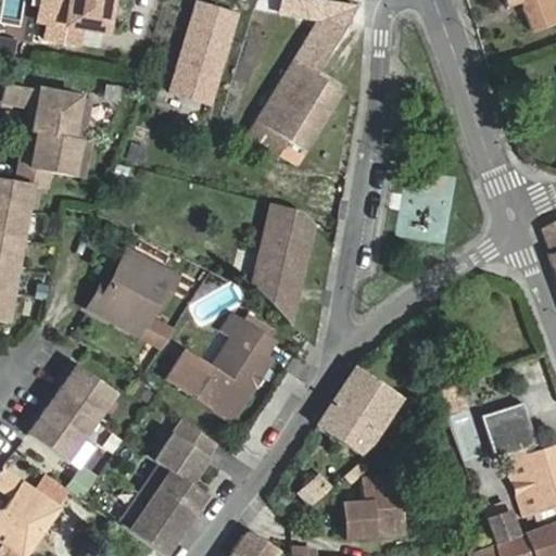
[(88,29),(92,0),(40,0),(38,21),(48,23),(45,39),(77,45),(80,28),(88,29)]
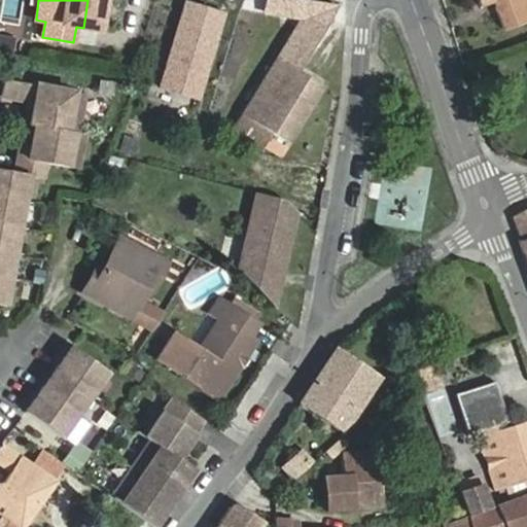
[(526,21),(526,0),(478,0),(481,7),(493,3),(503,30),(526,21)]
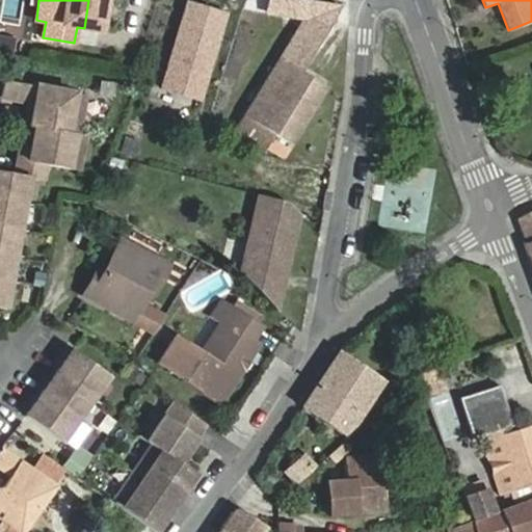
[(162,89),(201,101),(225,14),(187,2),(162,89)]
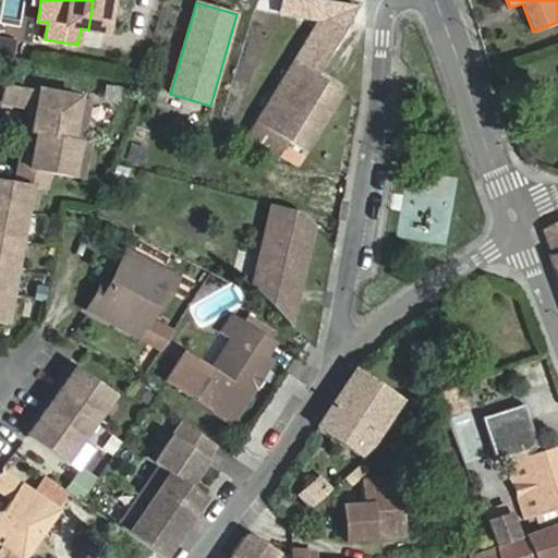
[(303,150),(339,91),(314,74),(344,24),(322,19),(257,122),(289,142),(303,150)]
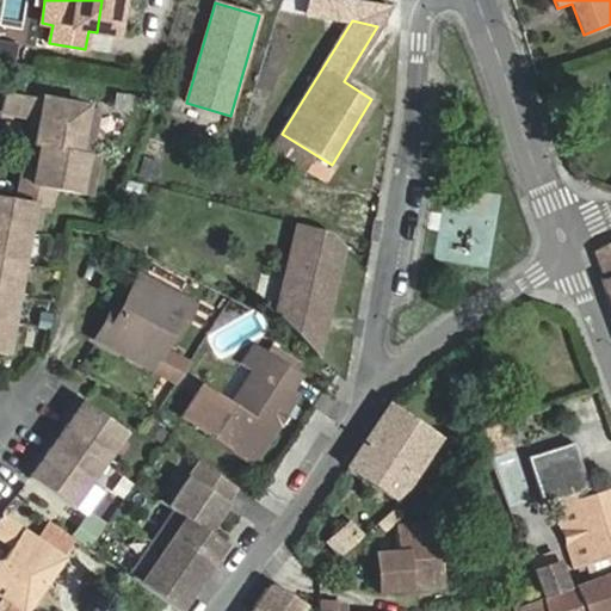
[(0,352),(5,353),(30,203),(47,207),(50,187),(75,192),(78,178),(90,179),(94,153),(86,152),(74,149),(76,133),(90,134),(93,106),(1,91),(0,96),(0,110),(36,116),(31,144),(37,144),(34,165),(22,162),(16,199),(0,196),(0,352)]
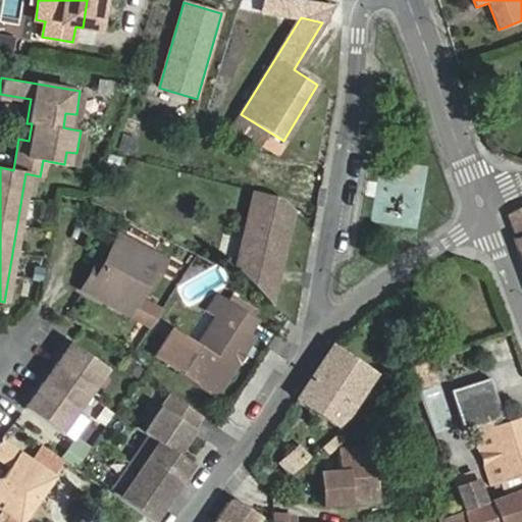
[(76,114),(65,113),(63,127),(73,129),(76,114)]
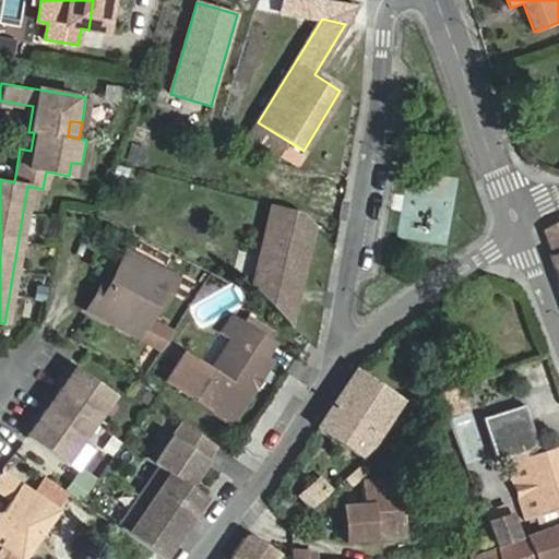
[(281,156),(289,142),(258,122),(249,138),(281,156)]
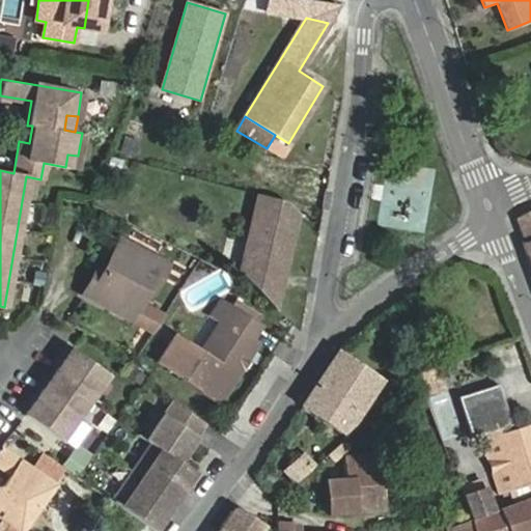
[(78,156),(67,155),(65,167),(76,169),(78,156)]
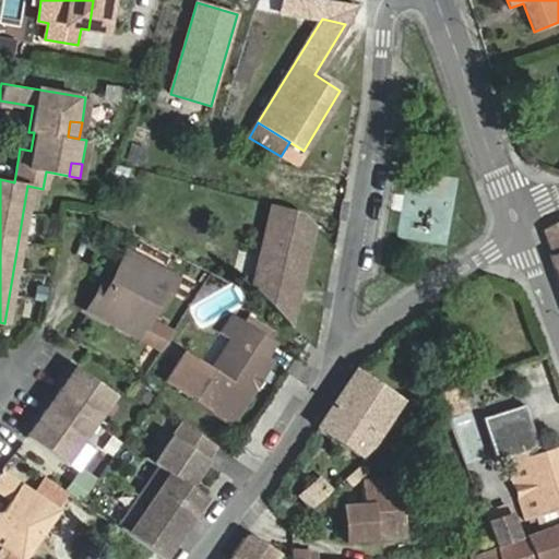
[(130,173),(117,169),(114,183),(127,187),(130,173)]
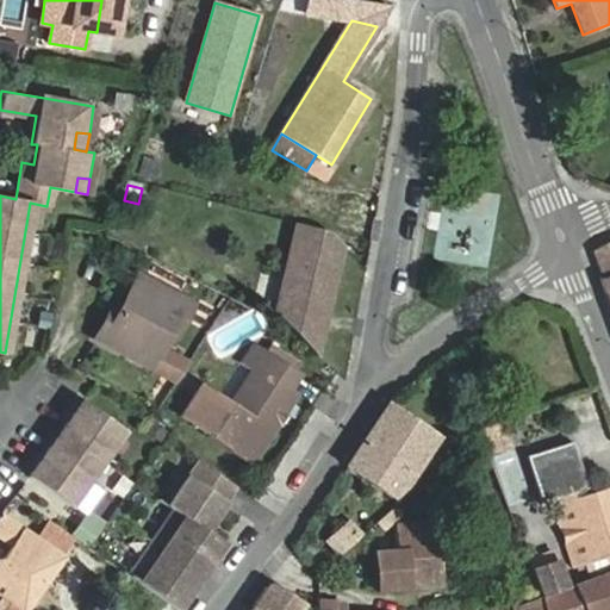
[(331,232),(297,224),(280,294),(292,297),(286,322),(313,349),(323,309),(329,310),(344,246),(331,232)]
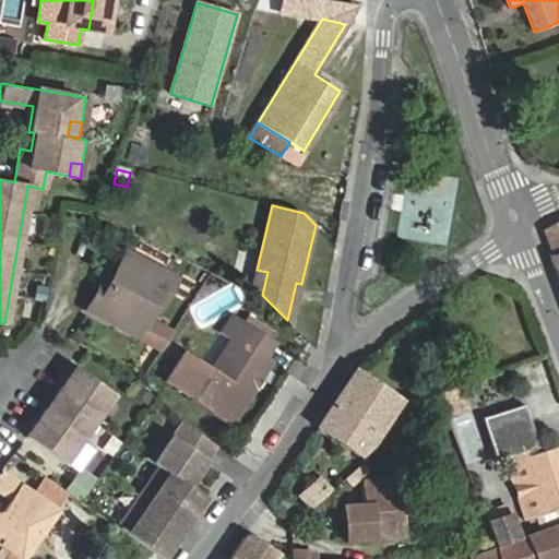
[(58,224),(47,222),(45,235),(55,237),(58,224)]
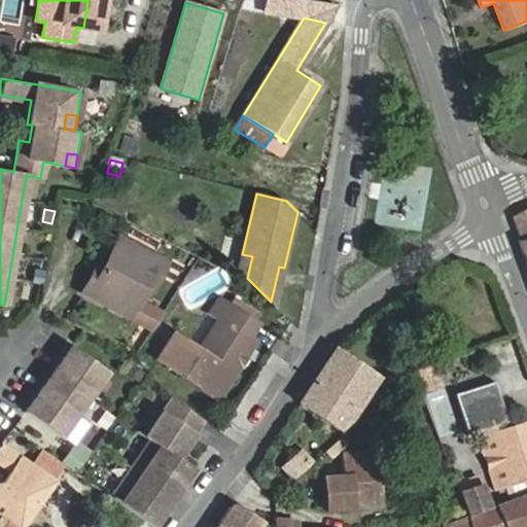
[(526,209),(512,217),(520,239),(518,240),(526,264),(526,209)]
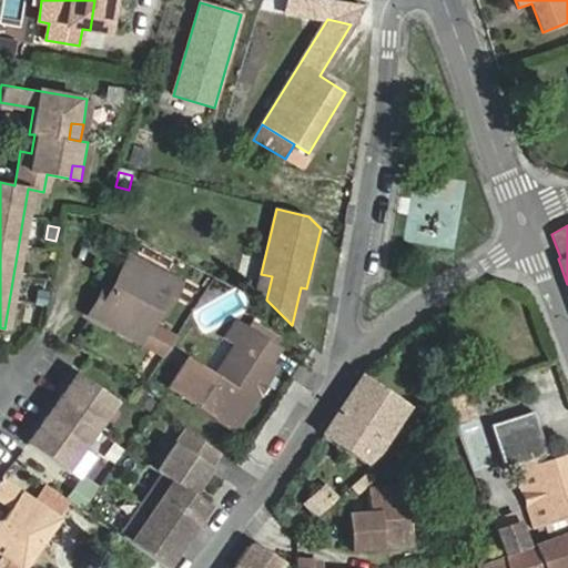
[(179,284),(129,257),(113,287),(107,298),(101,296),(90,315),(165,355),(176,337),(150,324),(163,298),(169,302),(179,284)]
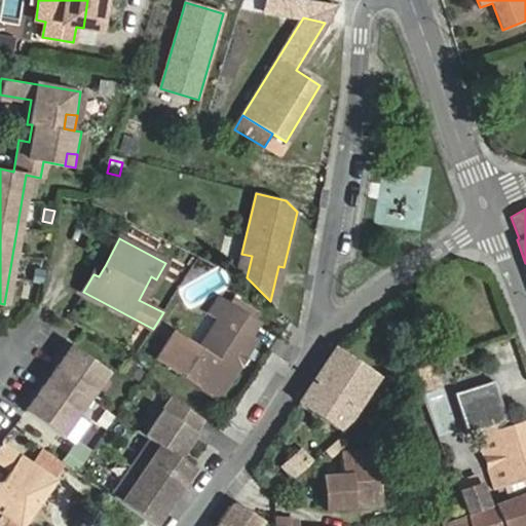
[(241,254),(237,269),(247,277),(252,256),(241,254)]
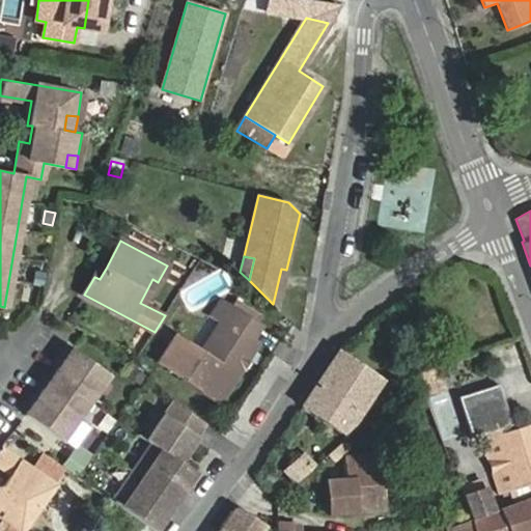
[(106,269),(101,266),(94,277),(100,279),(106,269)]
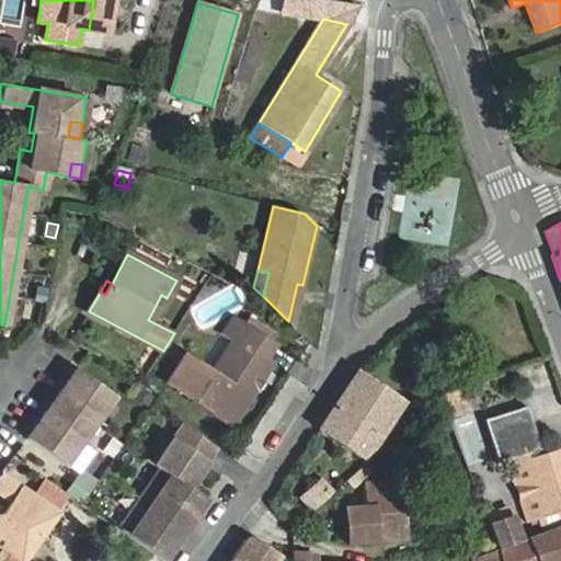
[(297,284),(288,321),(293,325),(302,285),(297,284)]
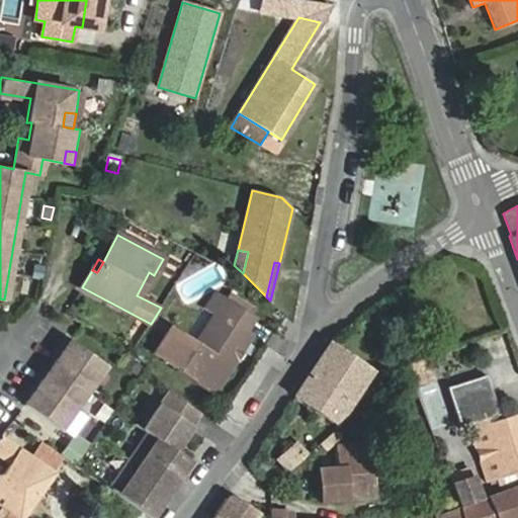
[(213,394),(259,323),(225,300),(195,345),(171,329),(154,355),(213,394)]
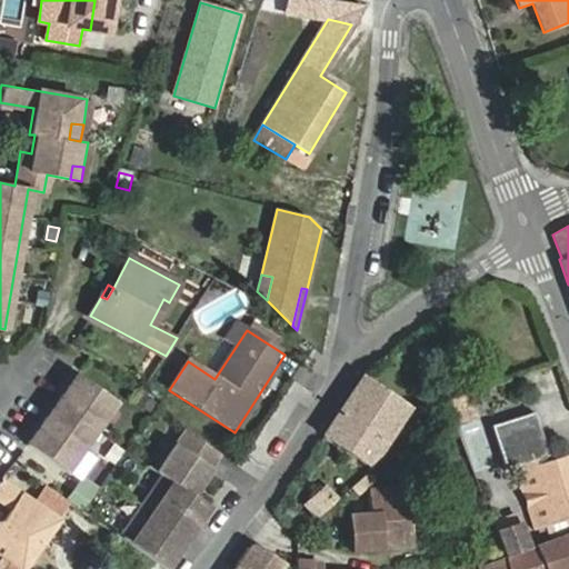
[(77,377),(27,447),(63,473),(115,403),(77,377)]
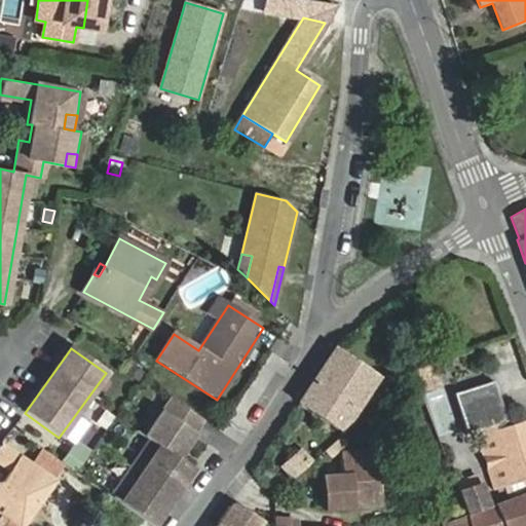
[(350,417),(377,378),(334,349),(300,402),(339,428),(350,417)]
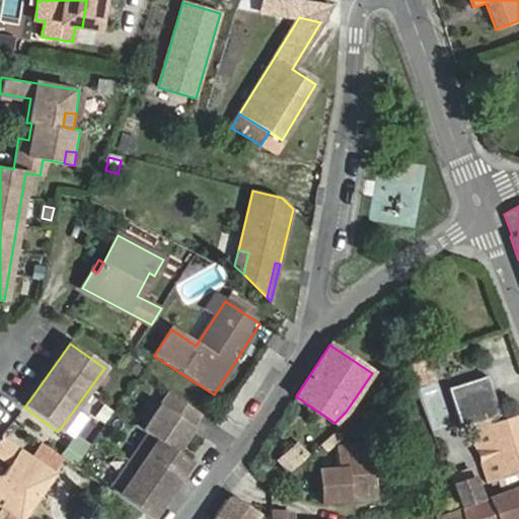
[(434,380),(430,368),(420,362),(408,367),(415,387),(434,380)]
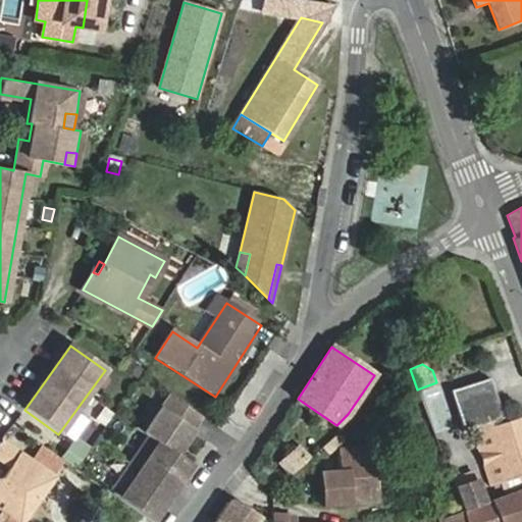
[(521,421),(521,417),(488,427),(486,423),(502,418),(489,379),(451,392),(463,430),(476,426),(478,431),(467,434),(470,444),(477,442),(490,485),(496,483),(500,498),(509,494),(521,488),(521,421)]
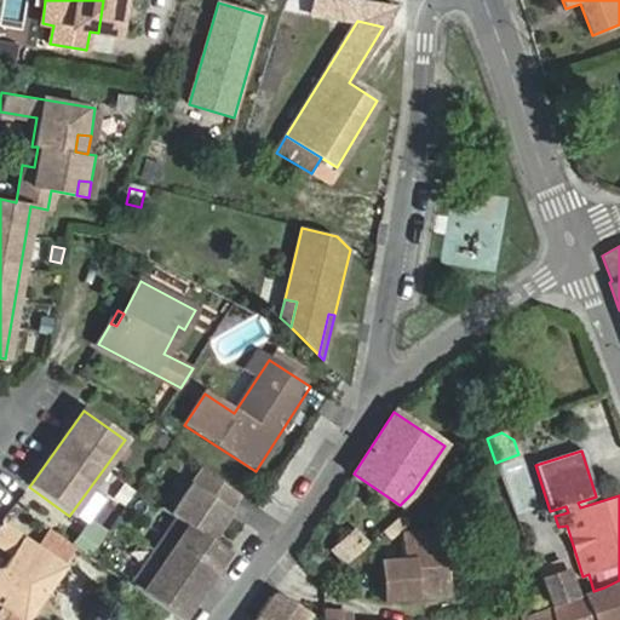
[(174,521),(128,587),(171,618),(172,619),(179,619),(224,555),(206,543),(236,498),(199,472),(168,517),(174,521)]
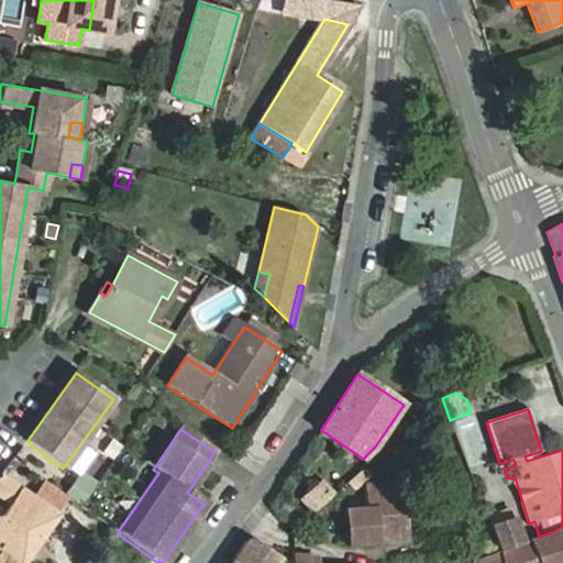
[(112,441),(105,452),(113,459),(121,448),(112,441)]
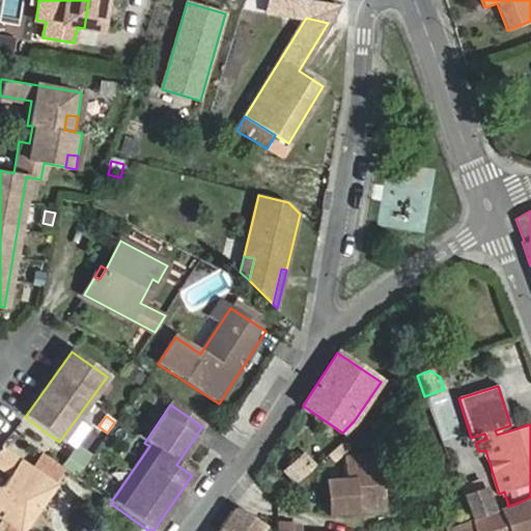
[(335,460),(351,445),(344,439),(328,453),(335,460)]
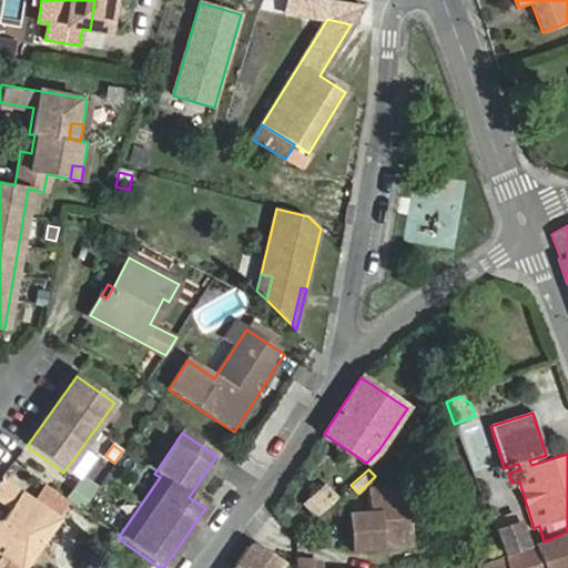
[(79,484),(68,499),(82,510),(93,494),(79,484)]
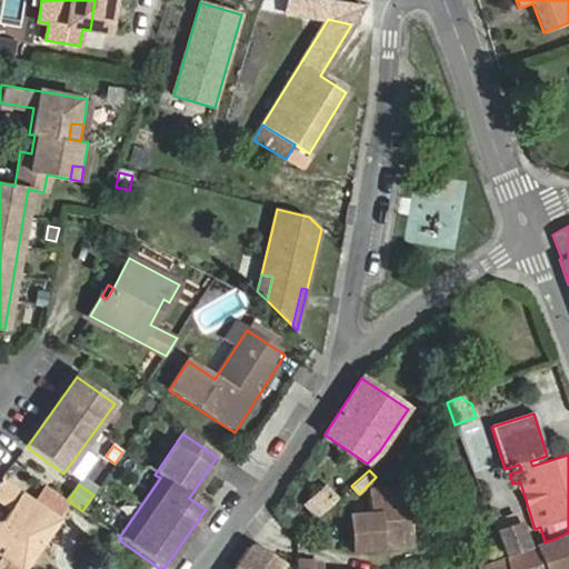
[(353,551),(413,546),(408,487),(371,490),(372,513),(350,516),(353,551)]
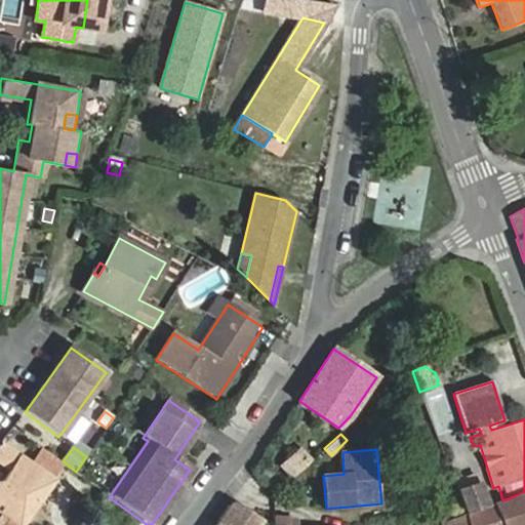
[(292,478),(311,461),(300,450),(282,468),(292,478)]
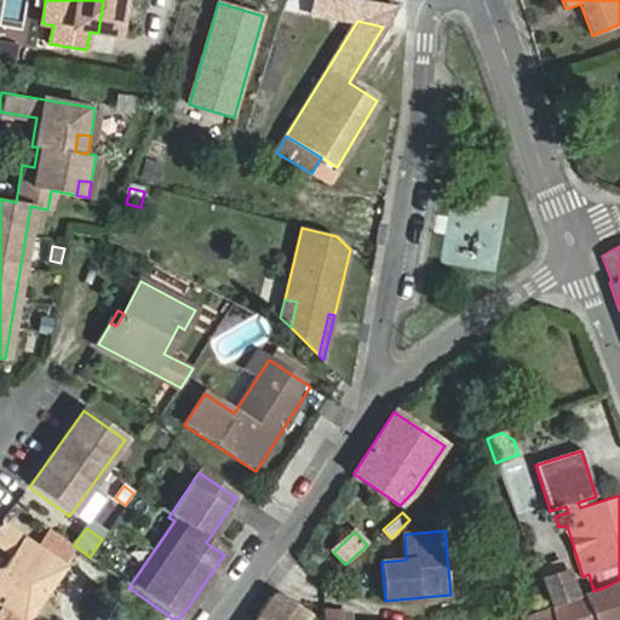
[(59,561),(70,546),(52,534),(41,549),(59,561)]
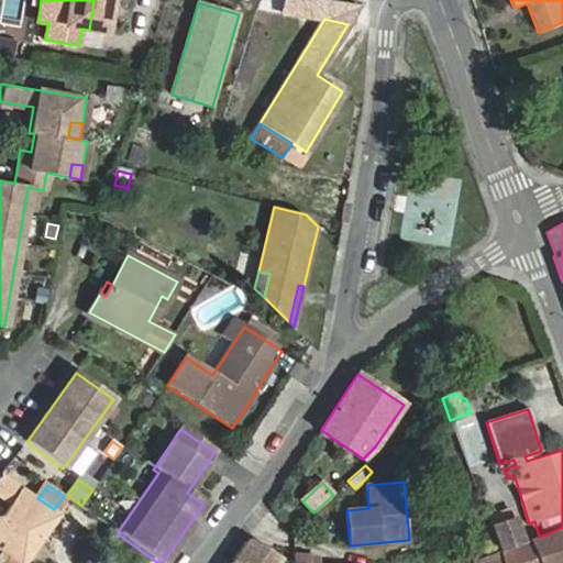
[(0,554),(12,562),(24,562),(61,515),(54,509),(37,498),(22,488),(10,505),(0,498),(0,554)]
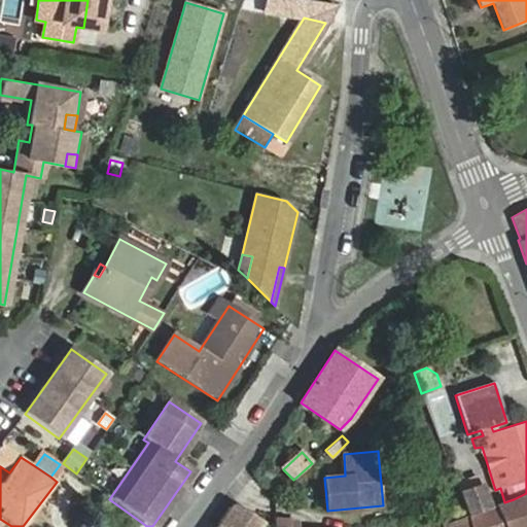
[(466,514),(490,505),(483,485),(458,494),(466,514)]
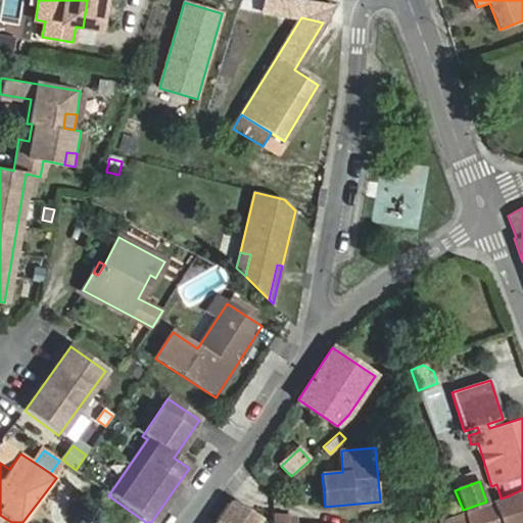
[(522,522),(522,489),(510,495),(501,498),(438,522),(522,522)]
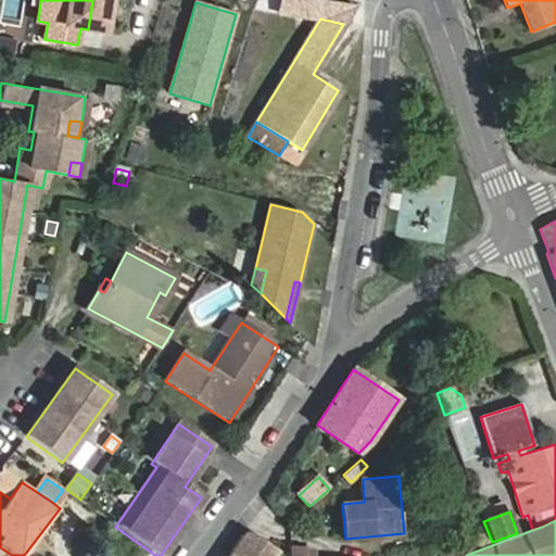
[(273,555),(276,553),(248,534),(242,535),(228,555),(273,555)]
